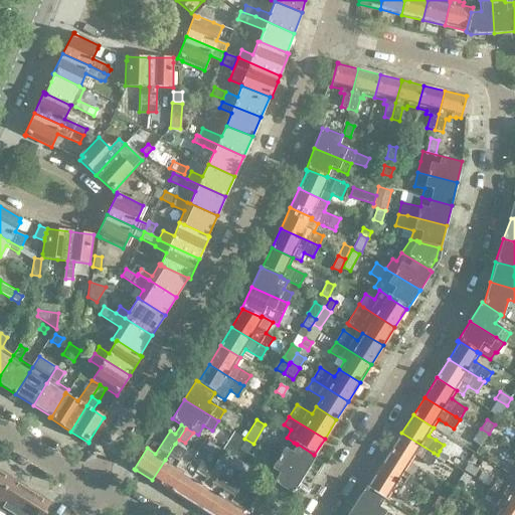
[(480,431),(473,443),(482,448),(489,437),(480,431)]
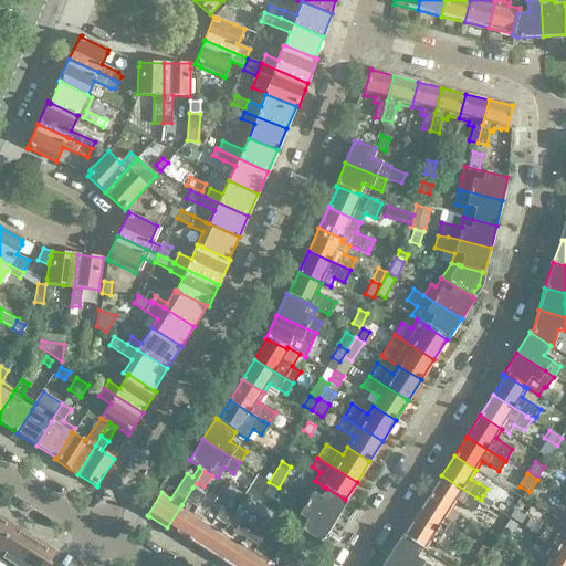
[(244,495),(255,502),(268,482),(258,475),(244,495)]
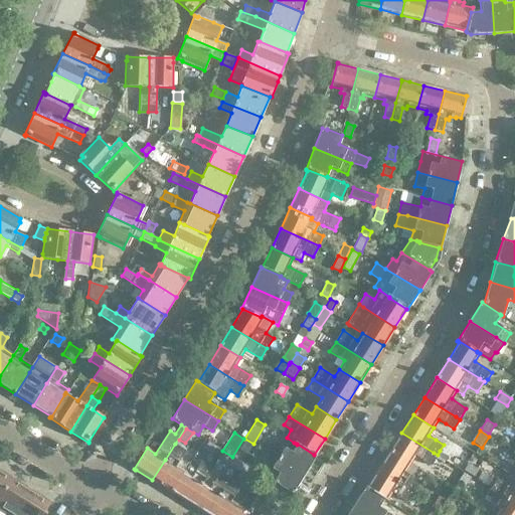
[(434,453),(401,433),(390,451),(410,464),(415,456),(431,466),(438,455),(434,453)]
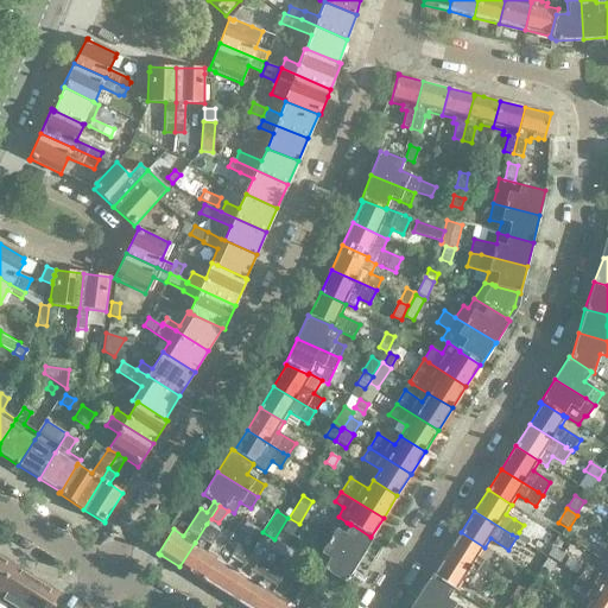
[(258,540),(263,532),(246,523),(241,531),(258,540)]
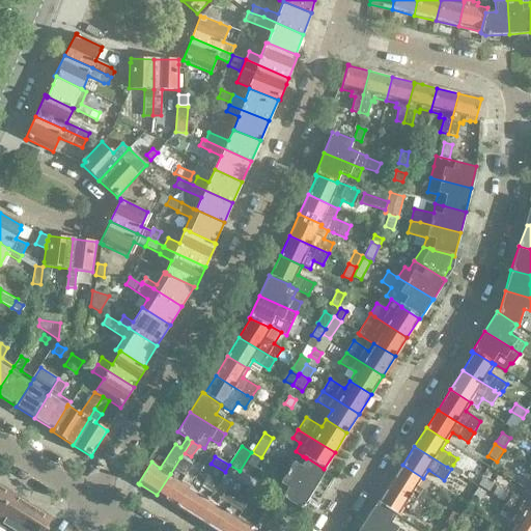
[(176,507),(194,479),(186,474),(192,465),(180,457),(170,474),(157,495),(157,496),(176,507)]
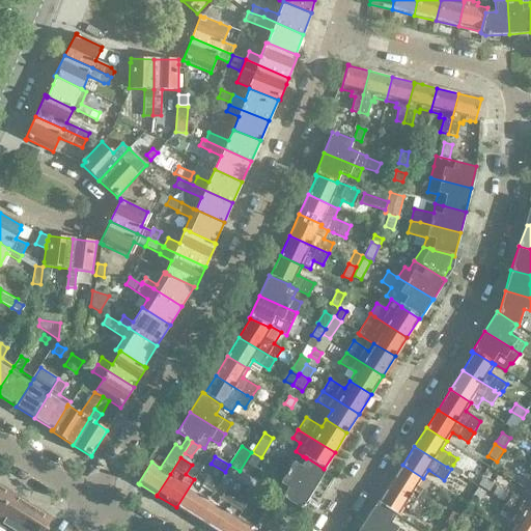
[(284,457),(278,468),(313,490),(325,471),(323,470),(324,469),(306,457),(306,458),(301,467),(292,463),(284,457)]
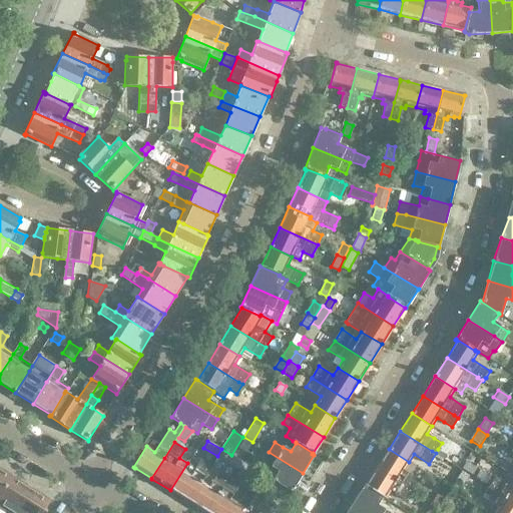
[(389,449),(377,468),(408,488),(412,490),(418,480),(410,474),(410,473),(415,466),(409,462),(389,449)]
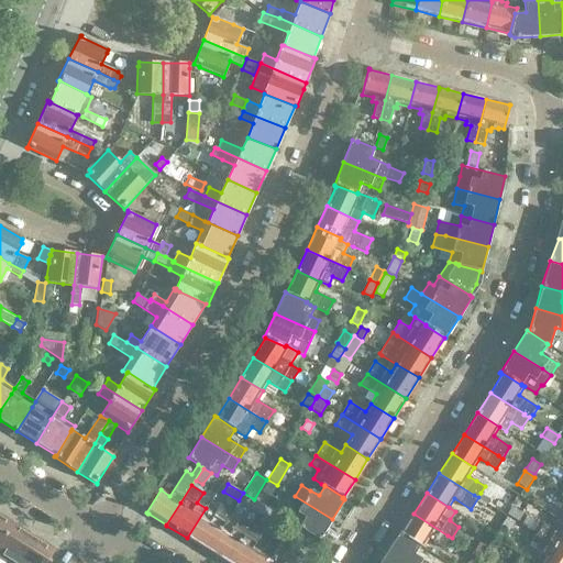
[(295,496),(288,507),(297,512),(297,514),(305,518),(299,528),(316,538),(319,540),(332,519),(295,496)]
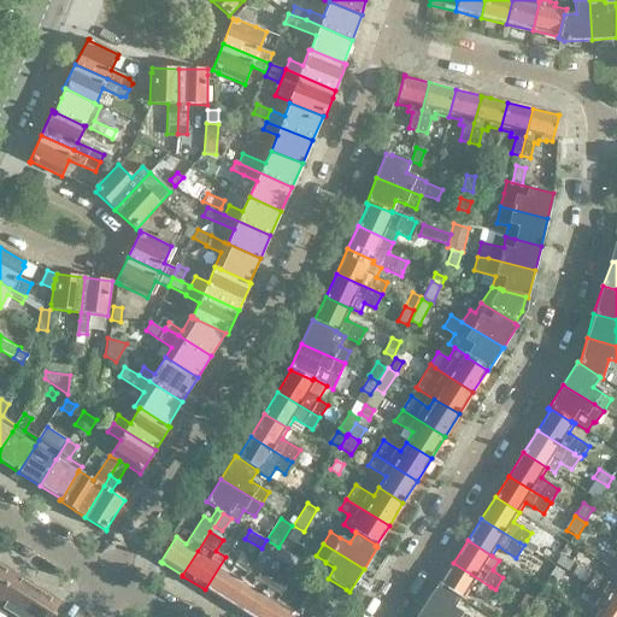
[(282,563),(288,554),(274,546),(269,553),(282,563)]
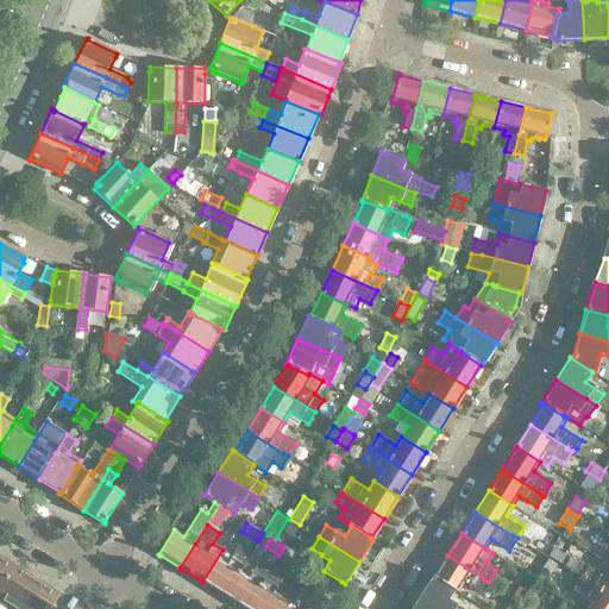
[(225,596),(245,564),(251,553),(239,545),(232,556),(223,550),(202,582),(225,596)]
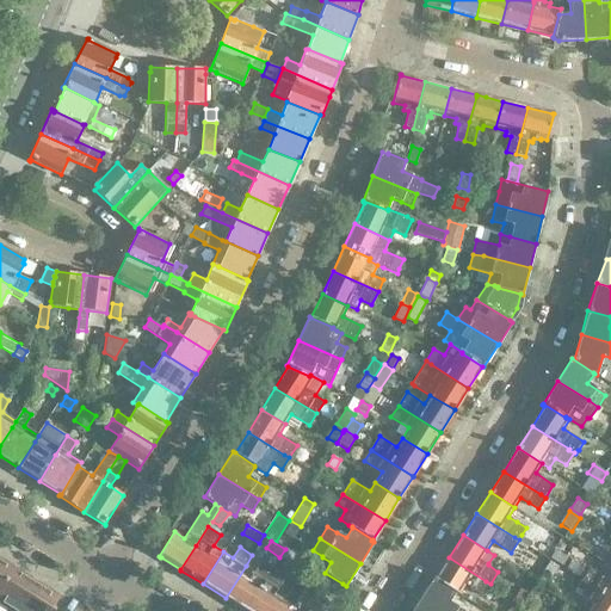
[(569,554),(557,547),(550,559),(562,566),(569,554)]
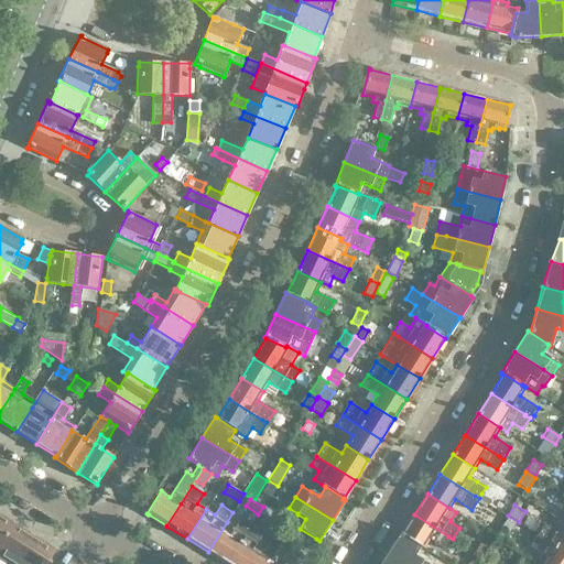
[(271,522),(275,514),(263,507),(258,514),(271,522)]
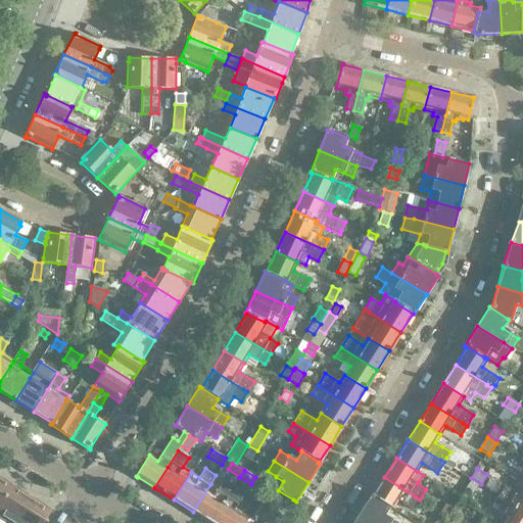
[(384,477),(373,495),(390,507),(389,507),(392,510),(398,501),(414,510),(420,500),(416,497),(384,477)]
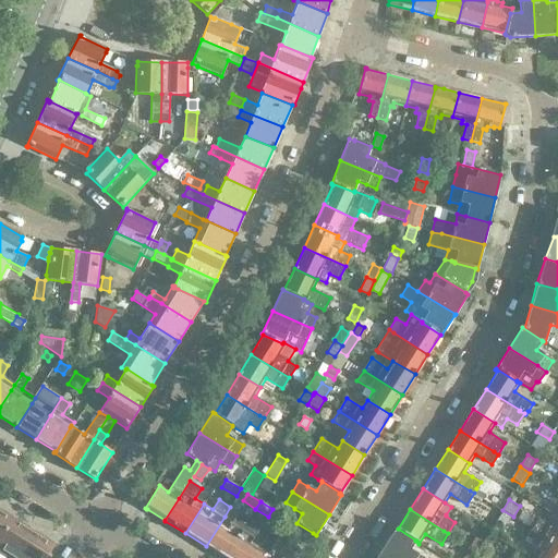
[(0,540),(12,520),(0,512),(0,540)]
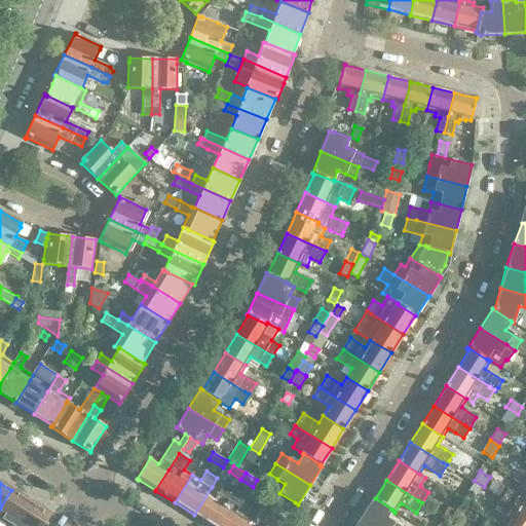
[(207,494),(194,515),(195,516),(212,525),(226,505),(235,489),(229,485),(225,483),(219,492),(215,498),(207,494)]
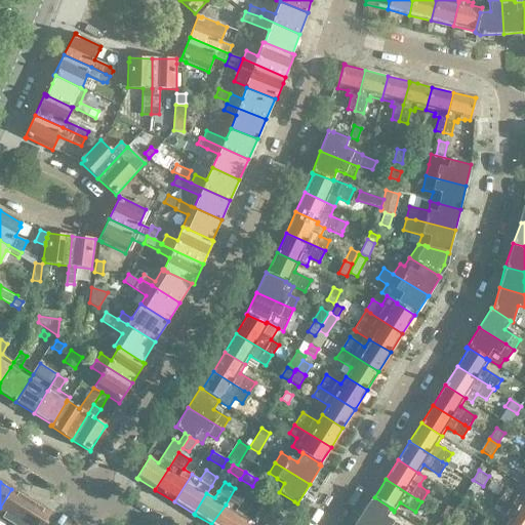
[(481,486),(475,482),(465,497),(472,501),(481,486)]
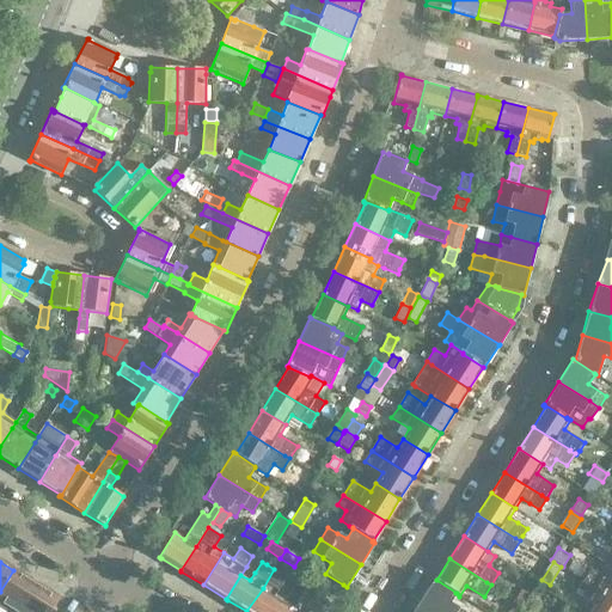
[(582,581),(587,585),(611,600),(611,574),(609,580),(600,575),(591,568),(582,581)]
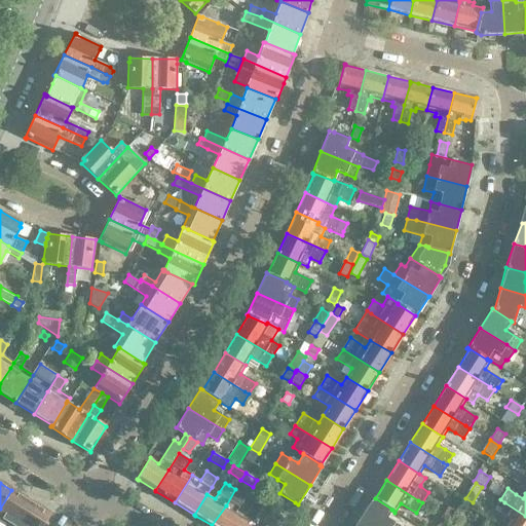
[(226,505),(212,525),(238,525),(245,517),(236,512),(240,504),(246,496),(235,489),(226,505)]
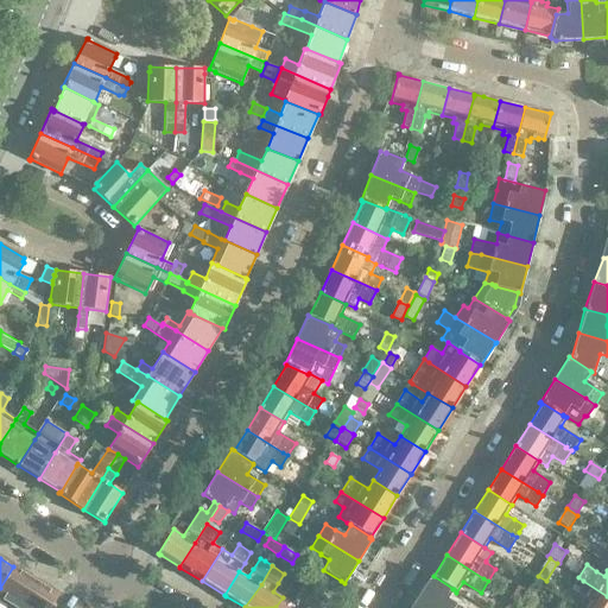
[(18,607),(36,581),(13,567),(0,588),(0,602),(8,607),(18,607)]
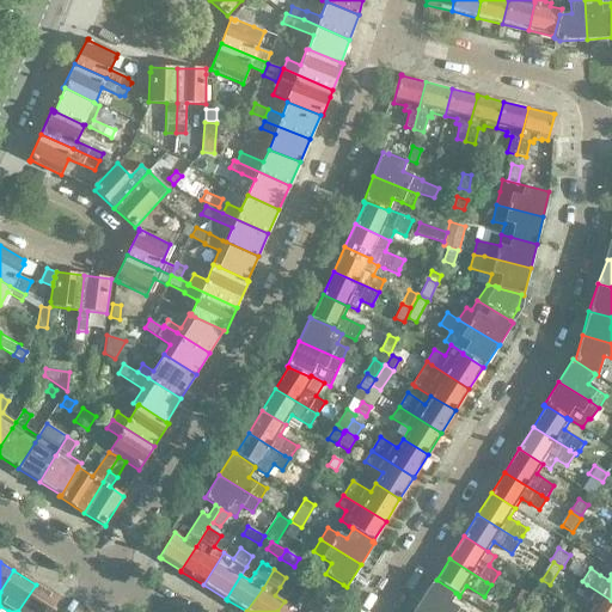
[(340,583),(331,577),(323,591),(331,597),(340,583)]
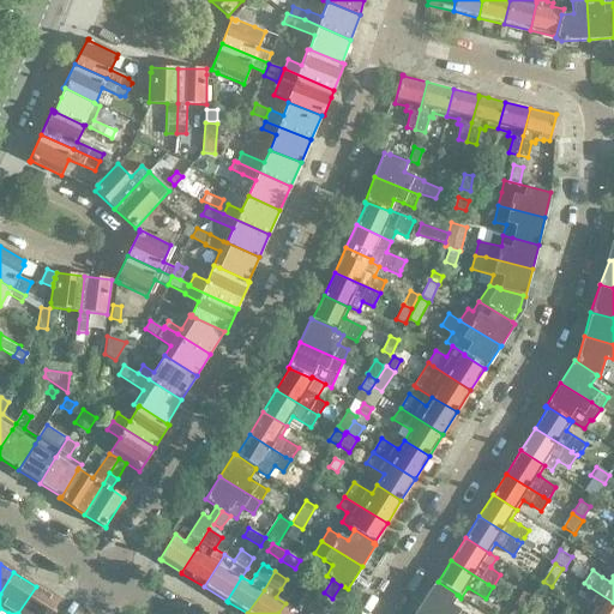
[(435,581),(422,602),(440,613),(465,613),(459,611),(451,605),(457,595),(458,595),(438,582),(435,581)]
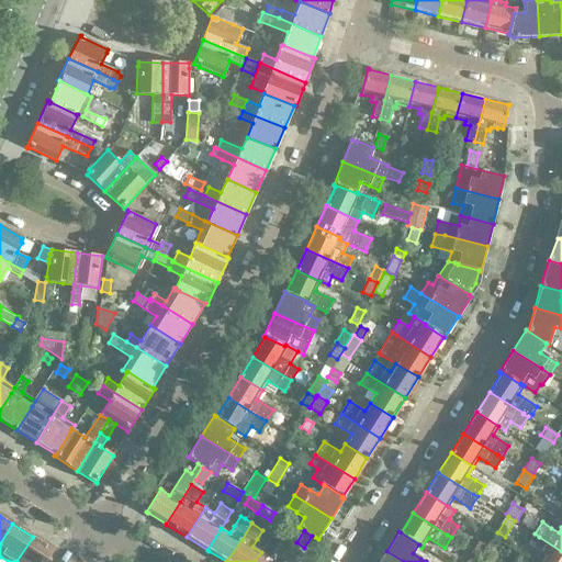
[(501,539),(493,535),(487,543),(495,548),(501,539)]
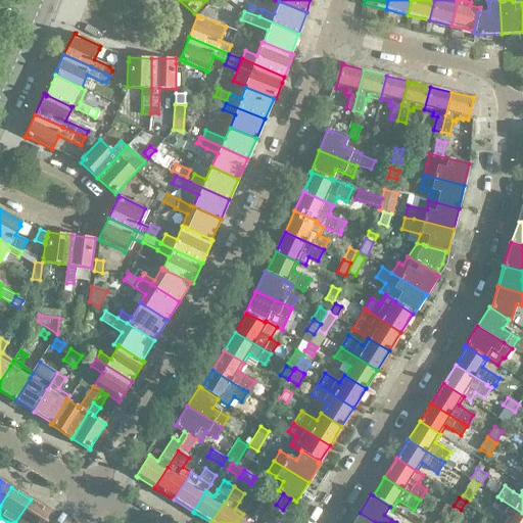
[(497,497),(491,507),(507,517),(503,522),(522,522),(522,513),(502,500),(497,497)]
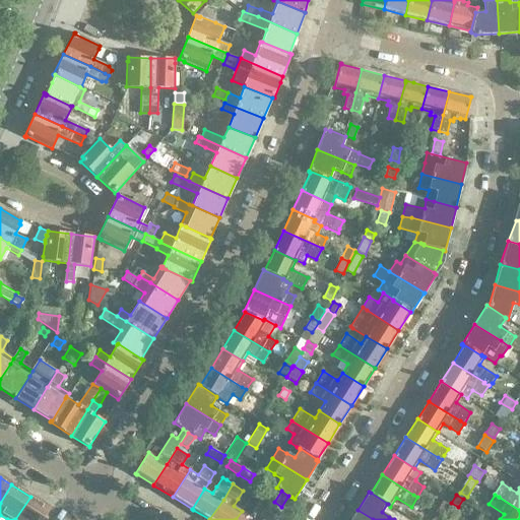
[(42,519),(50,508),(30,497),(15,519),(42,519)]
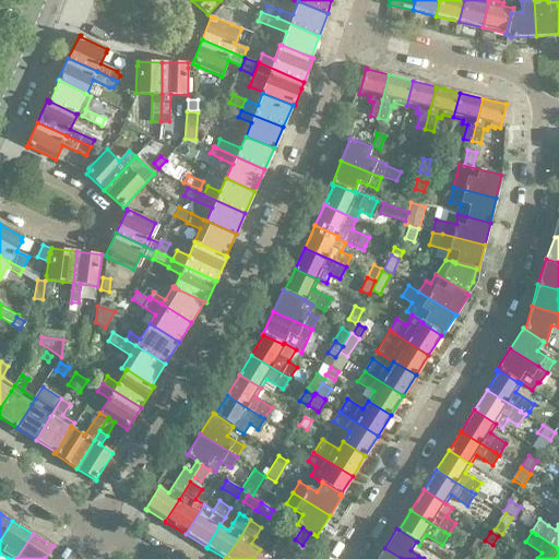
[(260,549),(253,558),(282,558),(290,545),(278,537),(269,555),(260,549)]
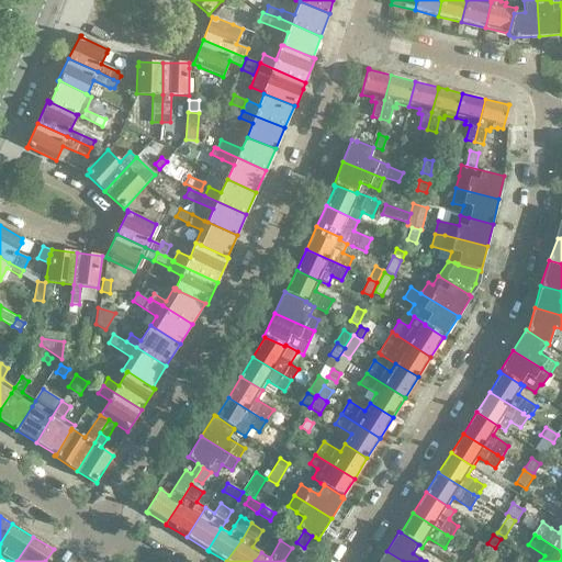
[(482,554),(487,544),(480,540),(474,550),(482,554)]
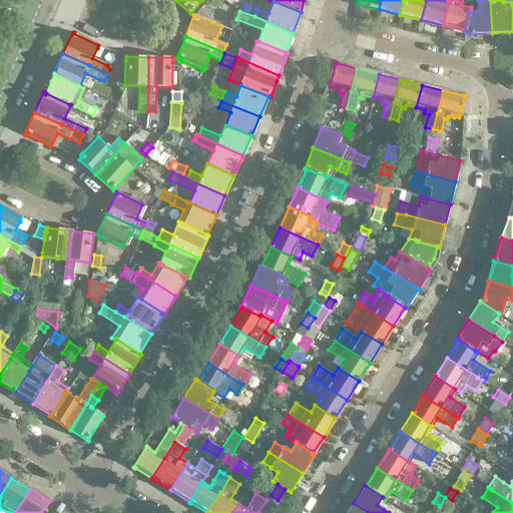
[(259,512),(272,512),(277,507),(267,500),(259,512)]
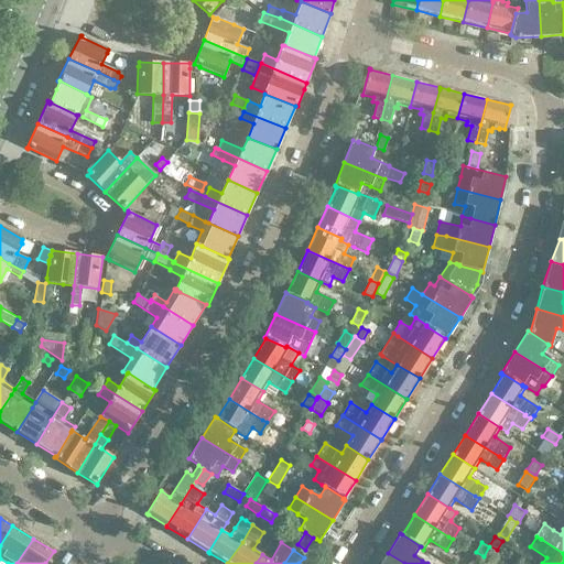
[(404,563),(388,553),(380,563),(404,563)]
